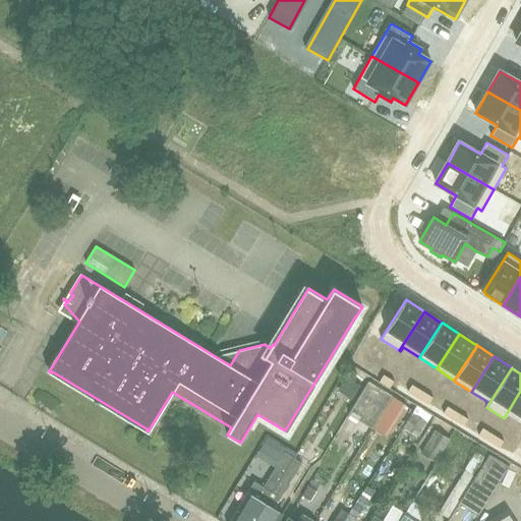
[(384,374),(380,382),(390,389),(394,382),(384,374)]
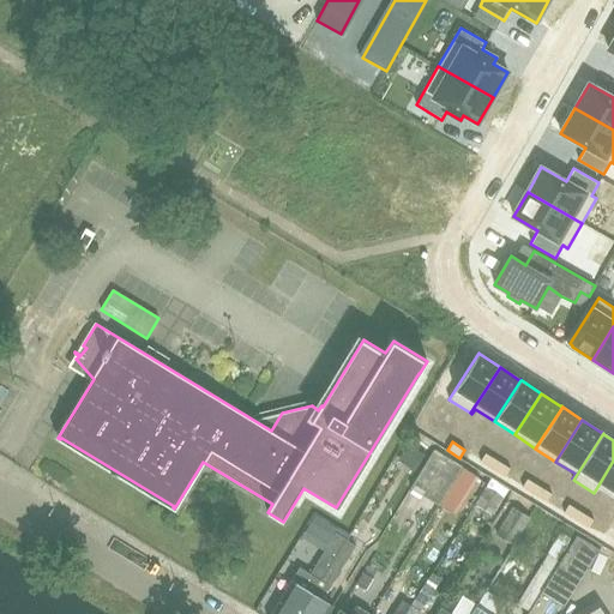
[(408,445),(402,457),(417,467),(425,455),(408,445)]
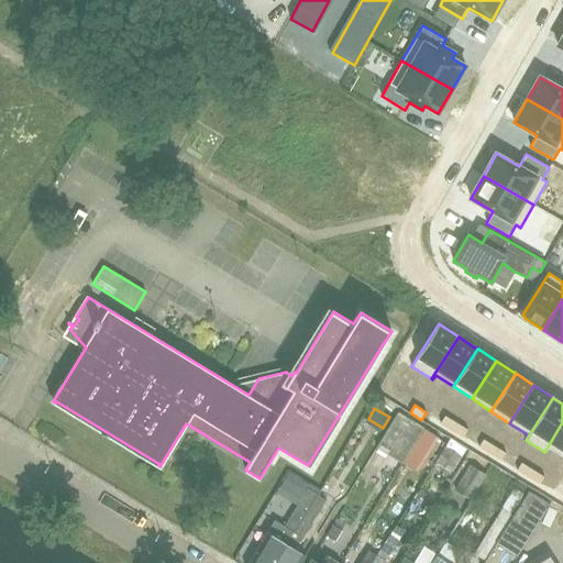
[(377,448),(403,463),(423,429),(398,414),(377,448)]
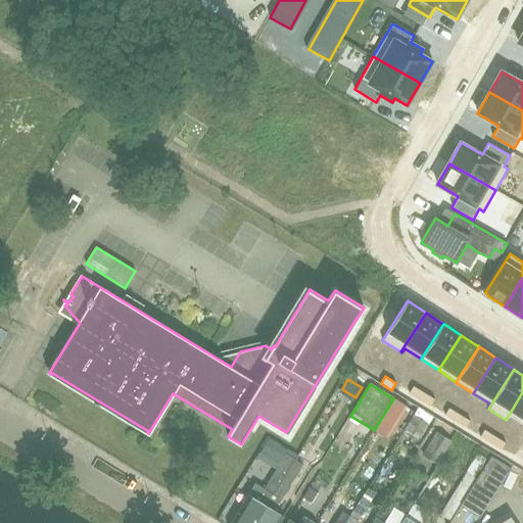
[(414,386),(410,393),(420,399),(424,392),(414,386)]
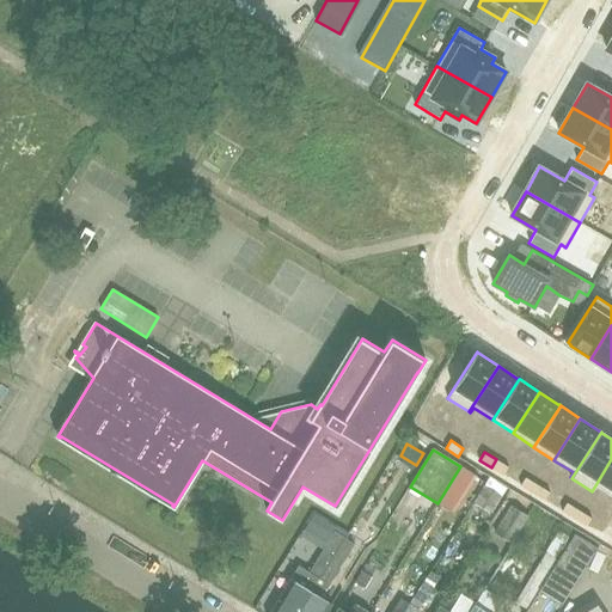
[(496,459),(491,467),(503,476),(508,467),(496,459)]
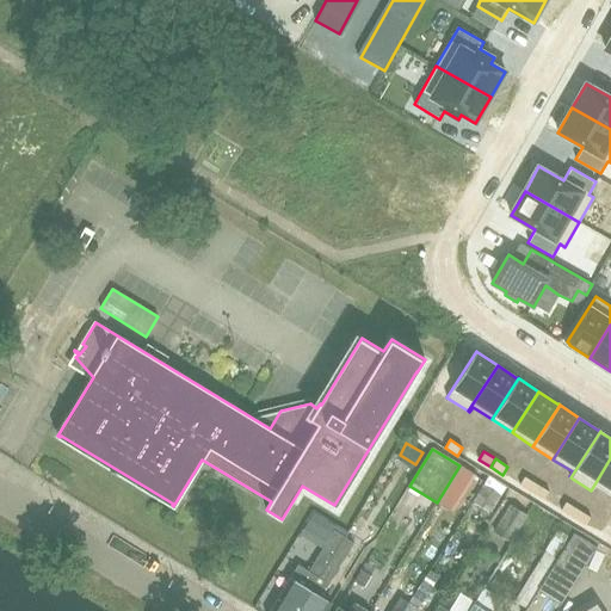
[(610,458),(591,491),(592,491),(596,486),(610,495),(610,458)]
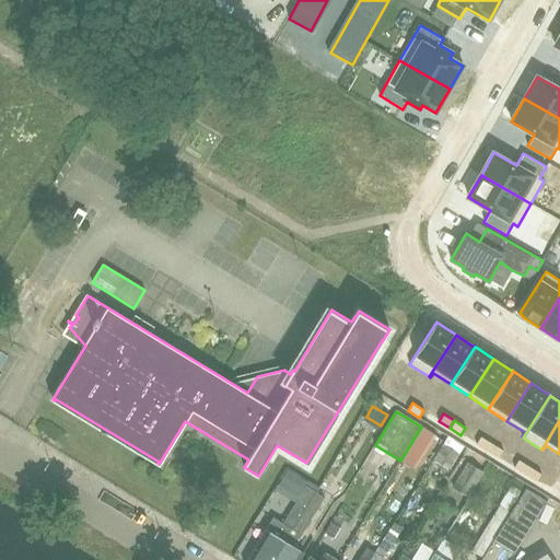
[(488,452),(492,444),(481,436),(476,444),(488,452)]
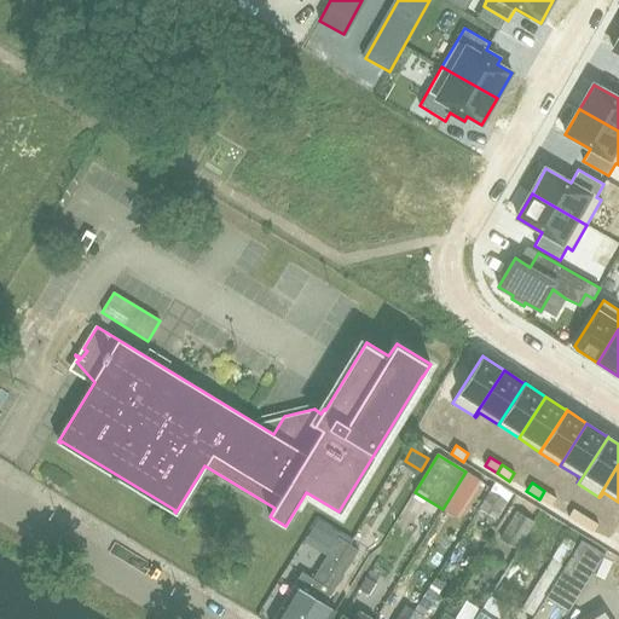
[(496,485),(479,510),(497,520),(513,496),(496,485)]
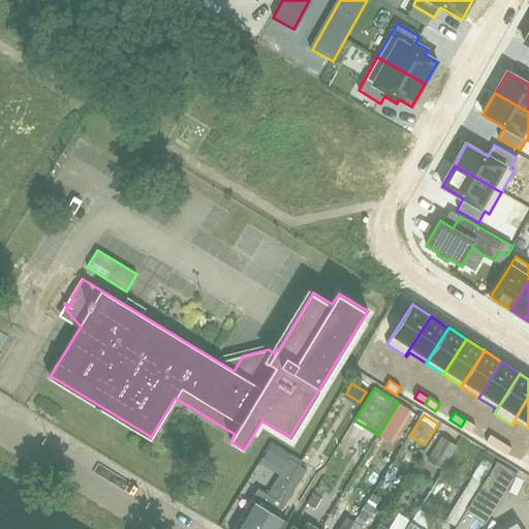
[(465,419),(461,427),(471,433),(475,426),(465,419)]
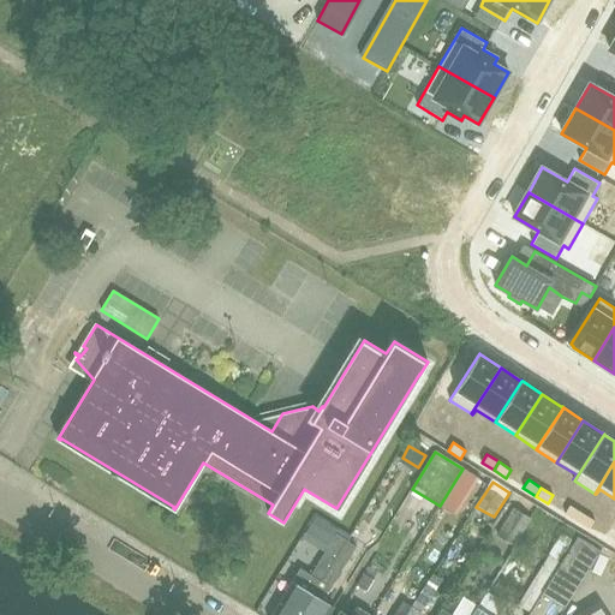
[(577,521),(583,513),(569,506),(565,514),(577,521)]
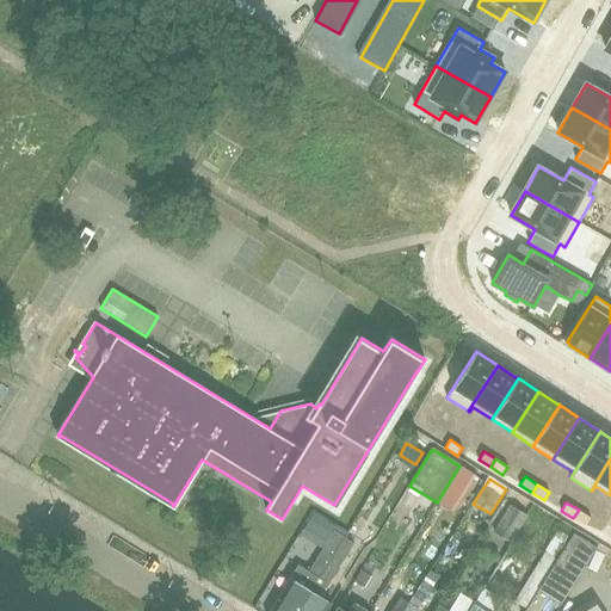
[(511,506),(499,525),(513,534),(525,514),(511,506)]
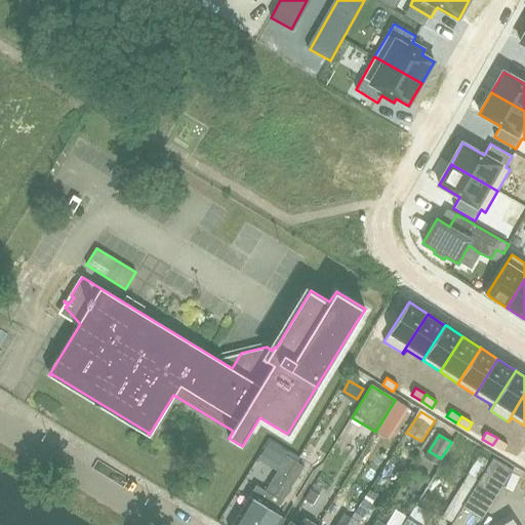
[(508,445),(497,438),(492,445),(503,451),(508,445)]
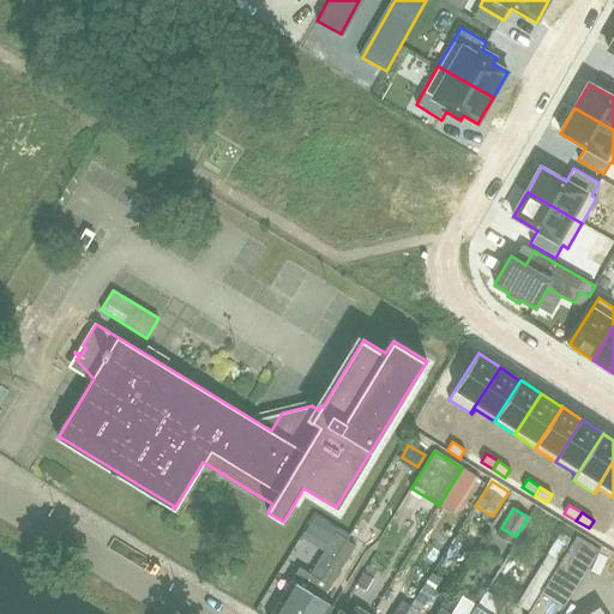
[(530,513),(515,540),(527,548),(543,521),(530,513)]
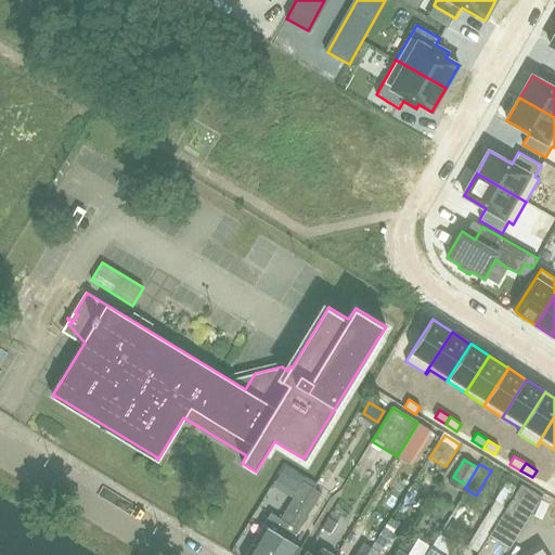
[(281,519),(272,514),(246,554),(272,554),(313,489),(304,483),(281,519)]
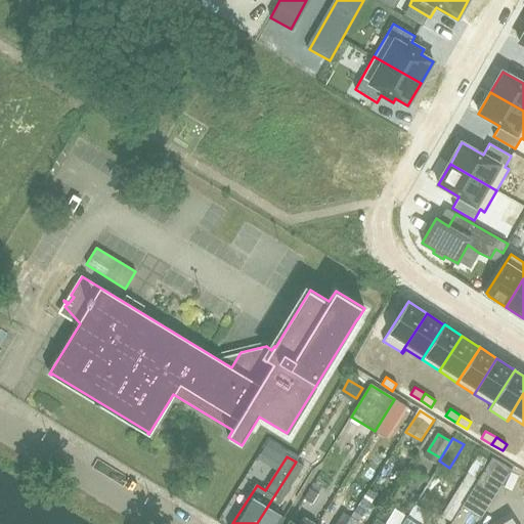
[(477,482),(450,523),(449,523),(464,523),(471,512),(482,519),(512,470),(492,459),(482,474),(477,482)]
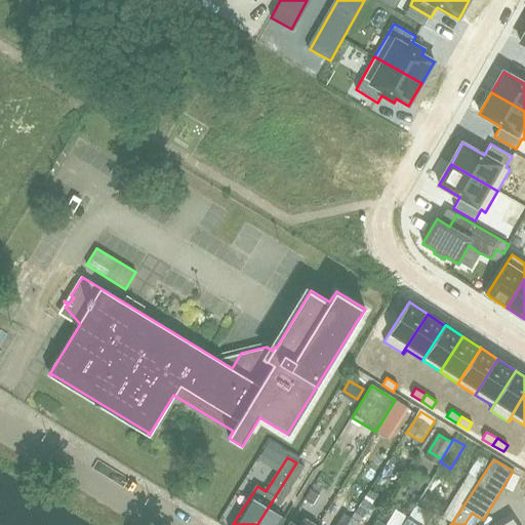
[(296,462),(257,524),(281,524),(285,520),(275,515),(299,476),(305,468),(296,462)]
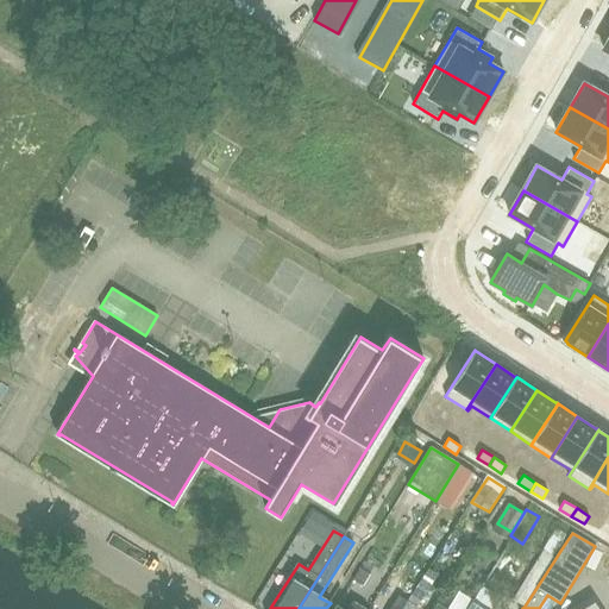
[(547,542),(540,553),(551,559),(554,560),(560,551),(547,542)]
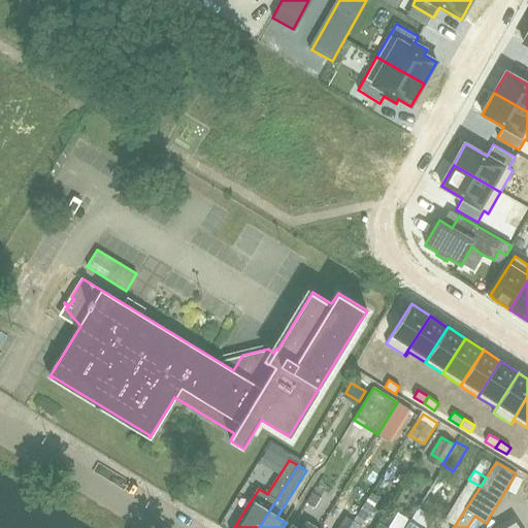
[(312,494),(306,503),(315,508),(321,499),(312,494)]
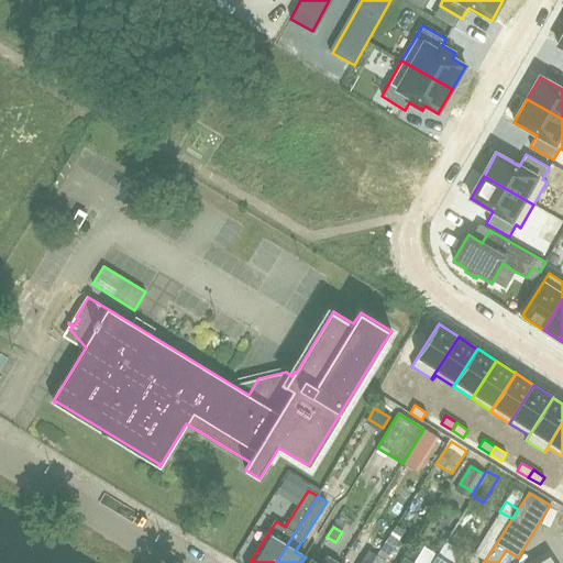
[(374,562),(377,558),(389,538),(382,532),(368,552),(362,562),(374,562)]
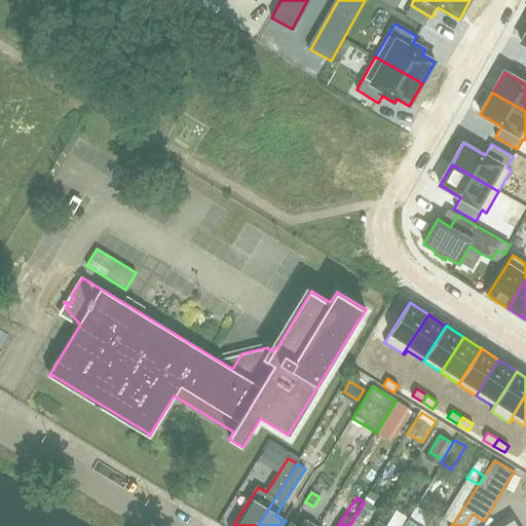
[(359,525),(360,525),(372,508),(364,502),(352,521),(349,525),(359,525)]
